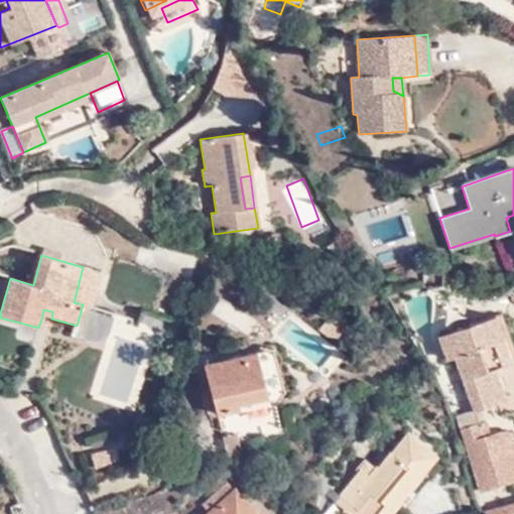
[(92,270),(83,267),(74,302),(83,304),(92,270)]
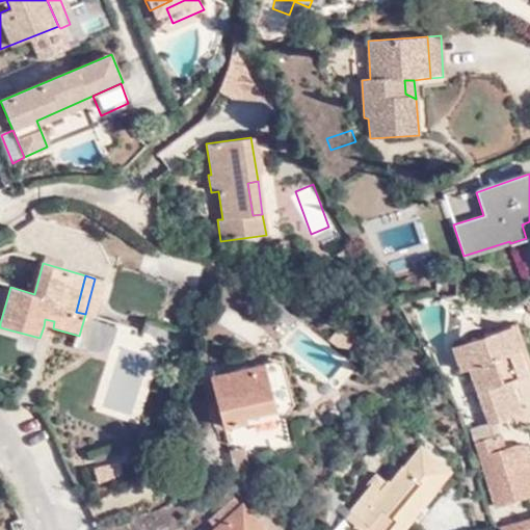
[(477,325),(481,311),(457,297),(449,320),(454,334),(477,325)]
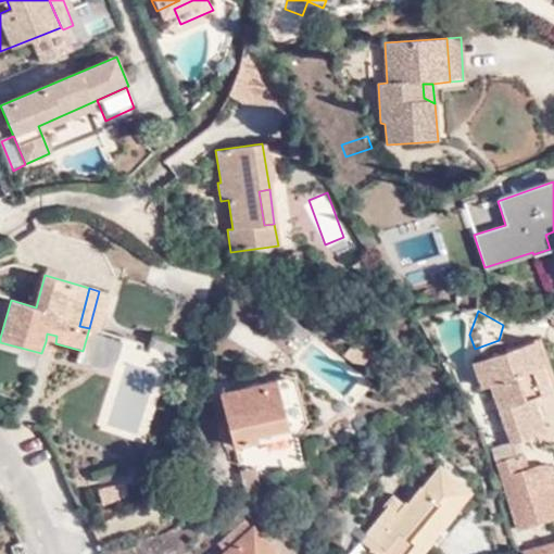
[(47,334),(46,341),(55,343),(57,336),(47,334)]
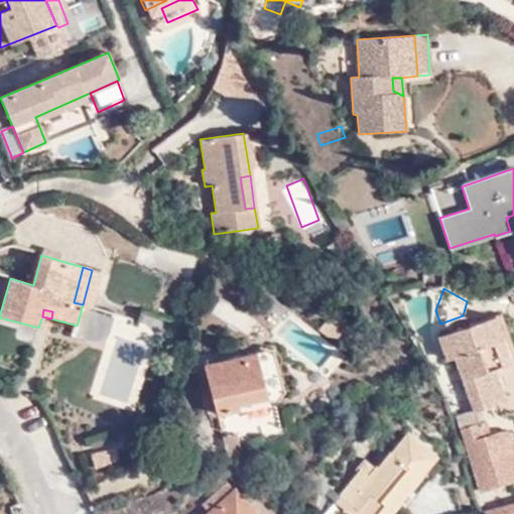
[(455,359),(472,406),(474,412),(480,410),(497,404),(502,416),(513,411),(513,351),(502,314),(468,327),(444,335),(439,337),(448,361),(455,359)]
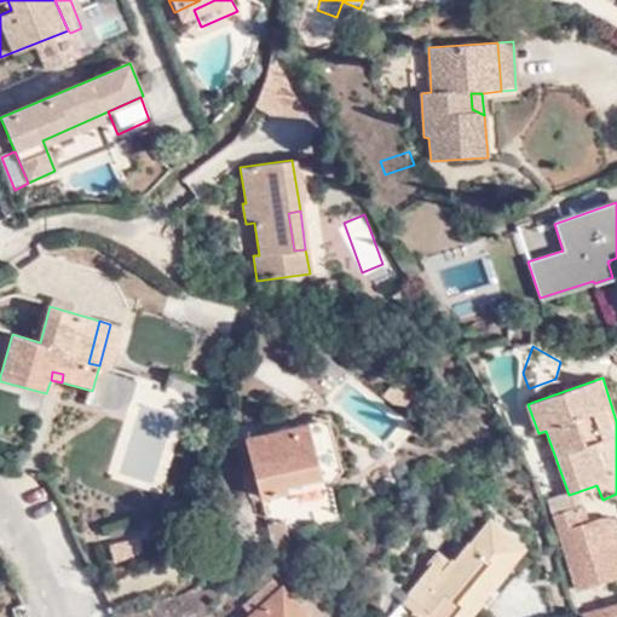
[(529,388),(534,402),(561,392),(555,379),(529,388)]
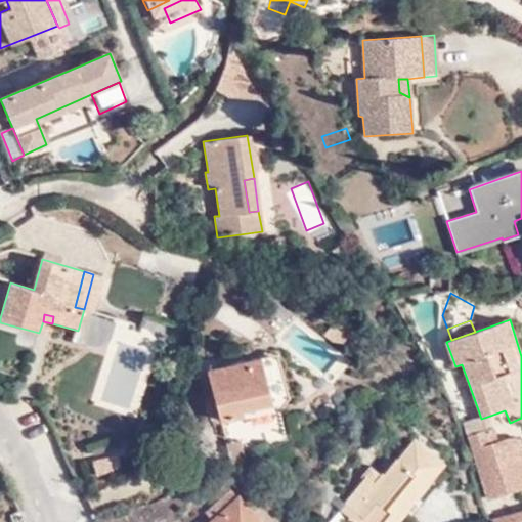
[(259,357),(206,372),(219,421),(244,414),(243,409),(271,402),(259,357)]
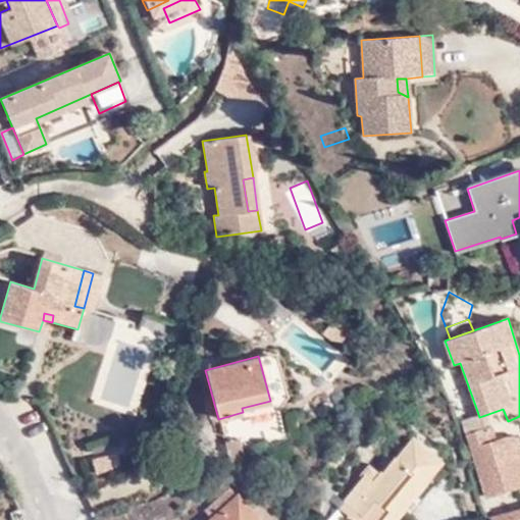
[(477,411),(454,419),(458,433),(488,424),(485,415),(479,417),(477,411)]
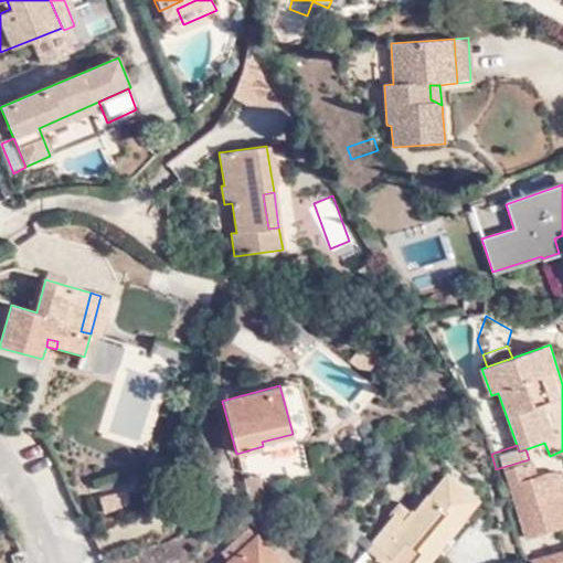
[(529,459),(496,469),(518,539),(562,526),(545,470),(533,474),(529,459)]
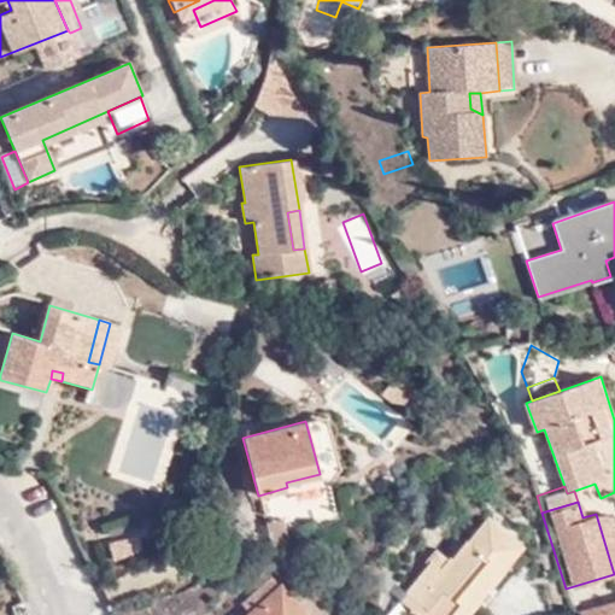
[(596,514),(614,574),(614,573),(614,536),(609,517),(607,514),(598,513),(596,514)]
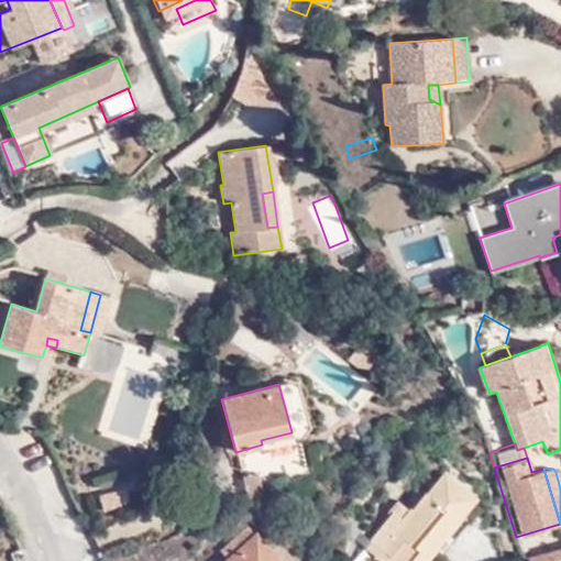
[(242,479),(249,498),(261,494),(255,474),(242,479)]
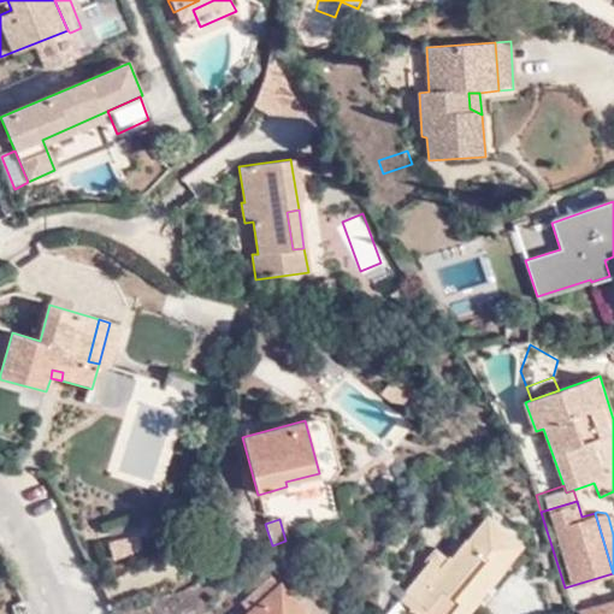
[(472,551),(465,545),(449,565),(446,562),(438,573),(430,567),(402,601),(413,610),(409,613),(448,613),(455,607),(462,613),(517,547),(494,527),(479,544),(472,551)]
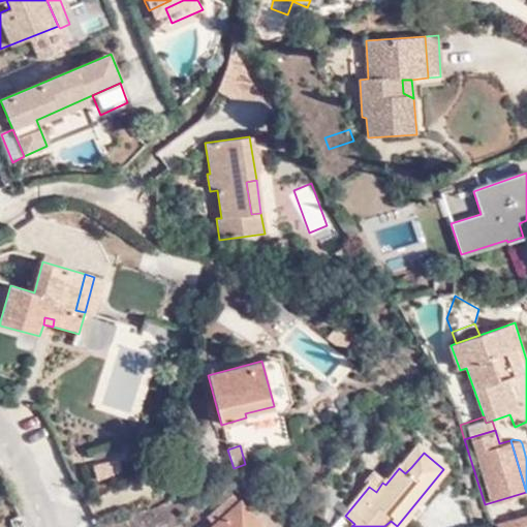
[(104,462),(110,473),(129,465),(124,455),(104,462)]
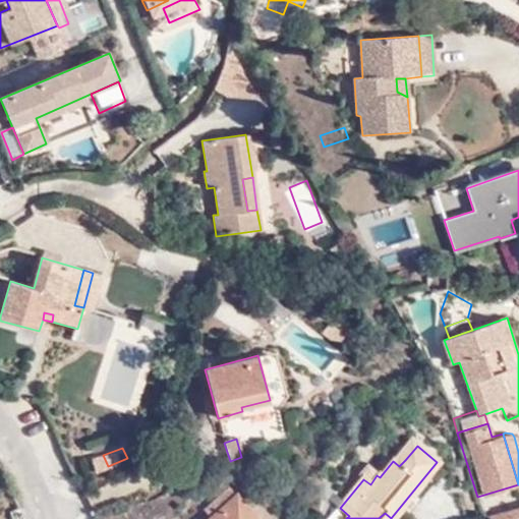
[(399,454),(393,461),(399,466),(405,460),(399,454)]
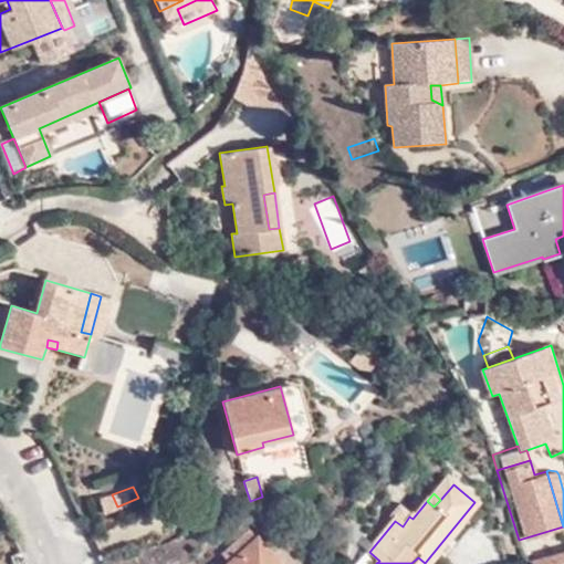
[(229,563),(254,539),(248,531),(220,554),(227,563),(229,563)]
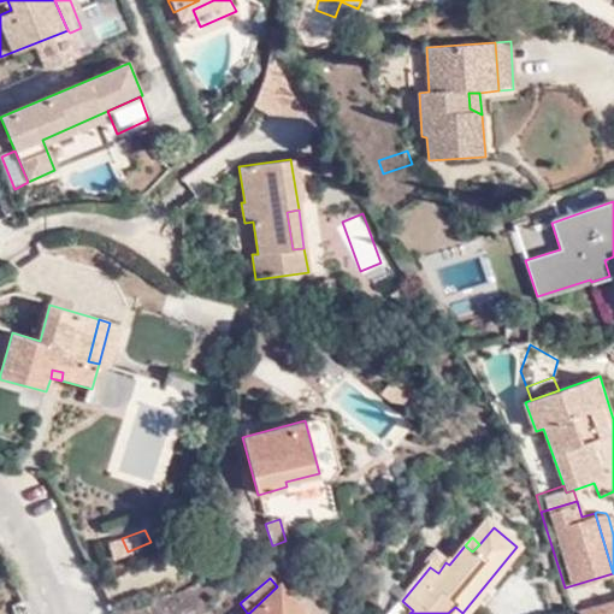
[(303,613),(278,585),(277,586),(249,613),(303,613)]
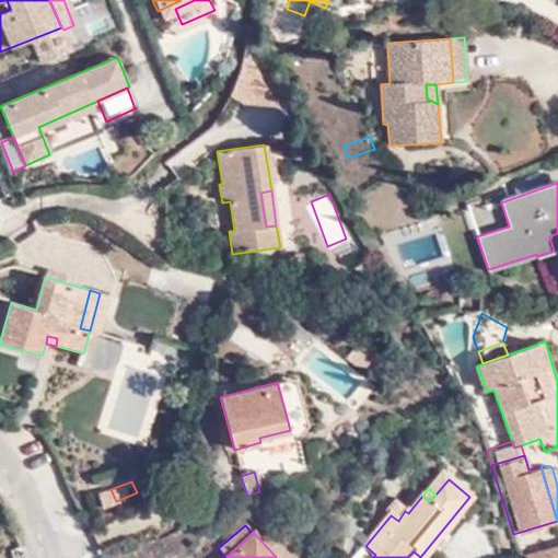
[(557,557),(557,546),(525,557),(557,557)]
